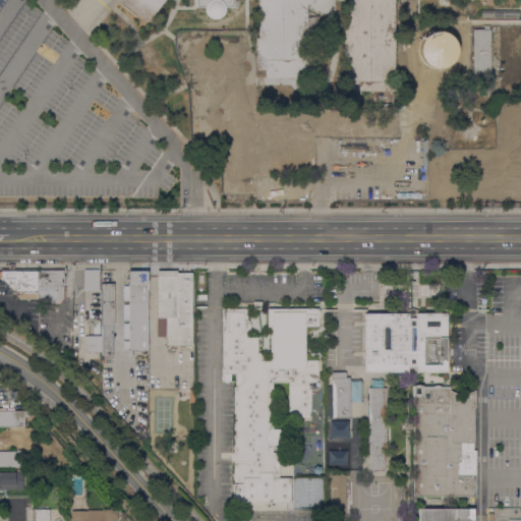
[(164,0),(146,22),(118,0),(164,0)]
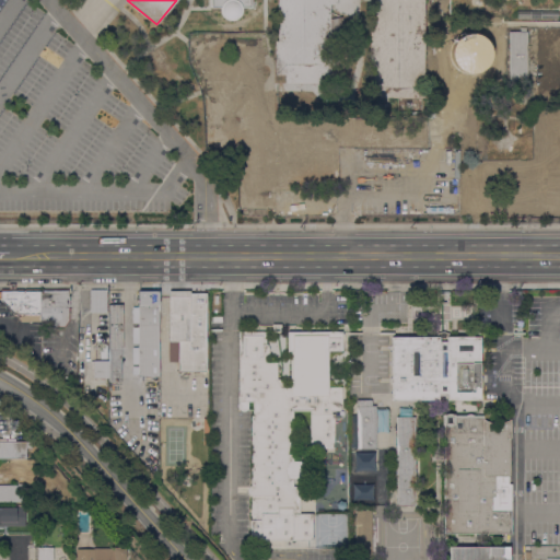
[(252,0),(253,9),(242,9),(242,12),(241,14),(238,18),(234,20),(230,21),(228,20),(224,19),(222,15),(221,11),(222,8),(210,8),(210,0),(252,0)]
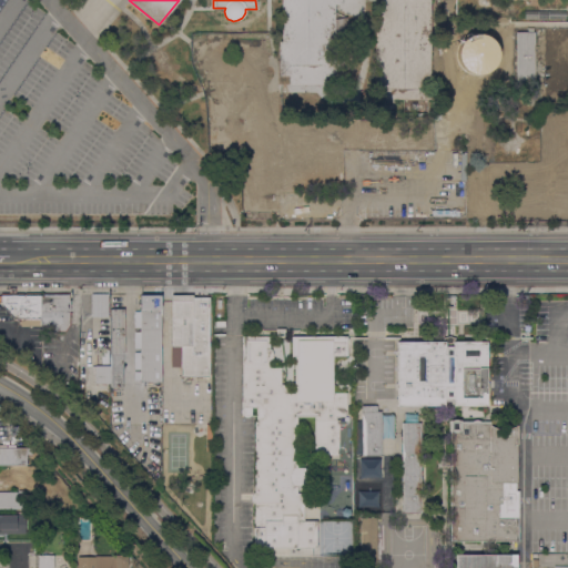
[(342,0),(342,4),(334,4),(334,20),(346,18),(351,39),(335,42),(335,77),(324,77),(324,85),(290,85),(290,77),(279,77),(279,42),(282,42),(282,0),(342,0)]
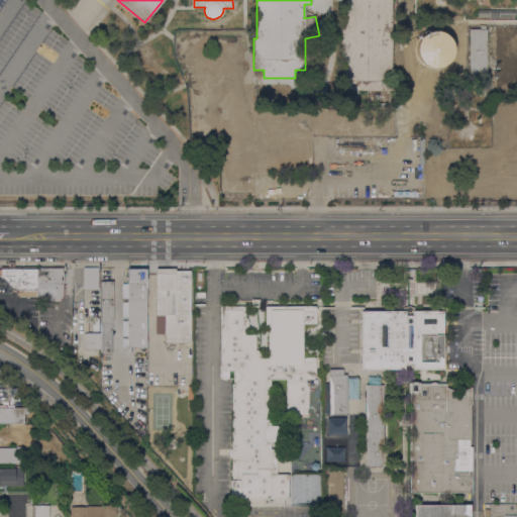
[(390,0),(391,90),(340,90),(340,0),(390,0)]
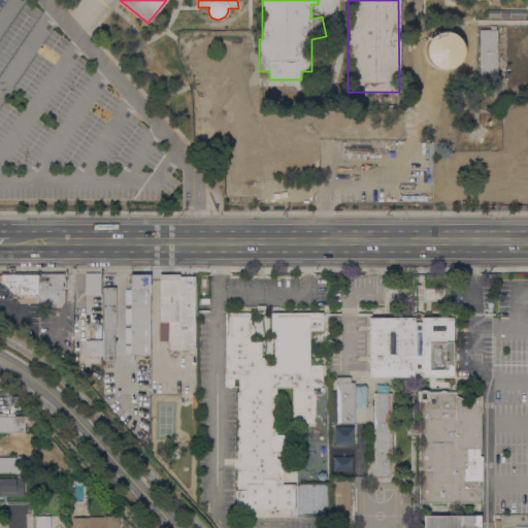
[(497,80),(481,80),(481,75),(477,75),(477,57),(481,57),(481,52),(477,52),(477,30),(491,30),(491,27),(495,27),(495,30),(497,30),(497,80)]
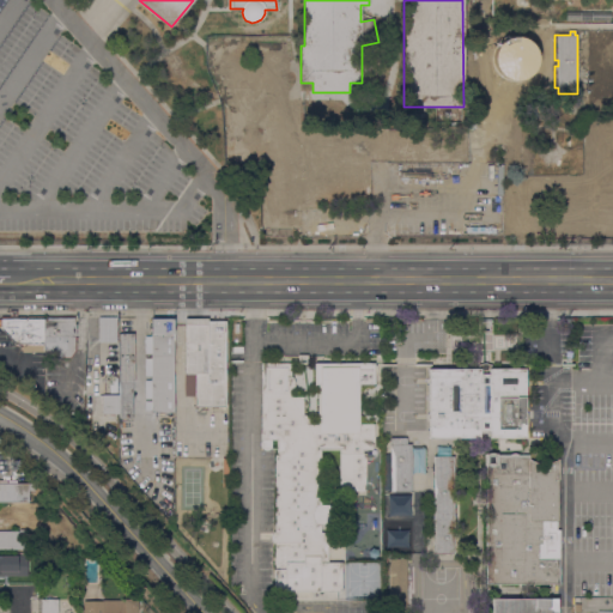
[(490,54),(490,34),(544,34),(544,54),(490,54)]
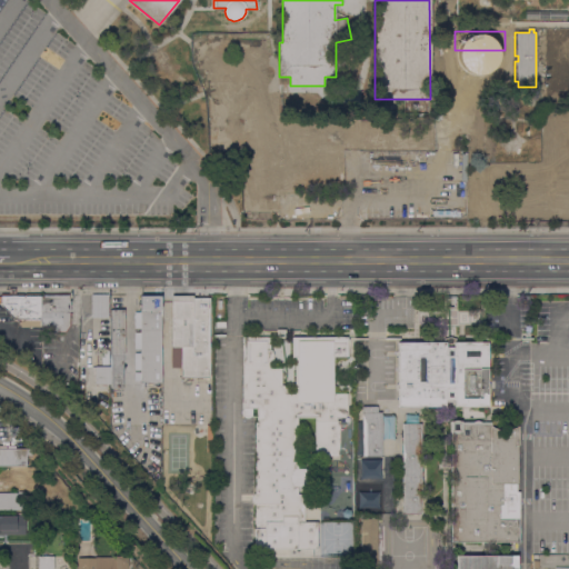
[(505,60),(505,79),(455,79),(455,60),(505,60)]
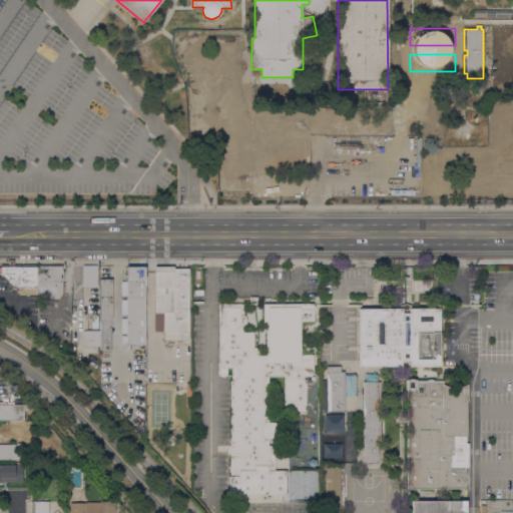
[(512,57),(505,57),(504,74),(512,74),(512,57)]
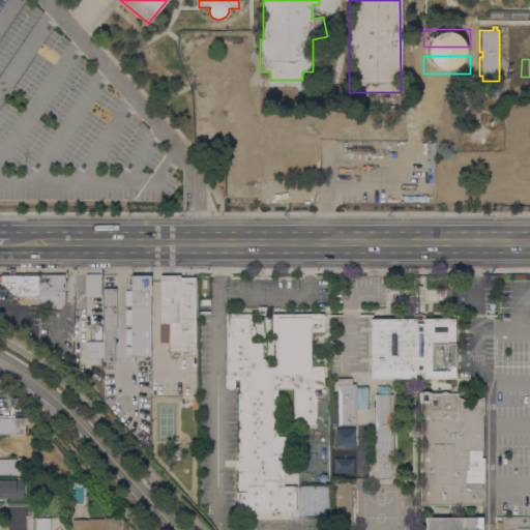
[(13,298),(0,283),(0,277),(1,277),(1,274),(38,273),(38,298),(13,298)]
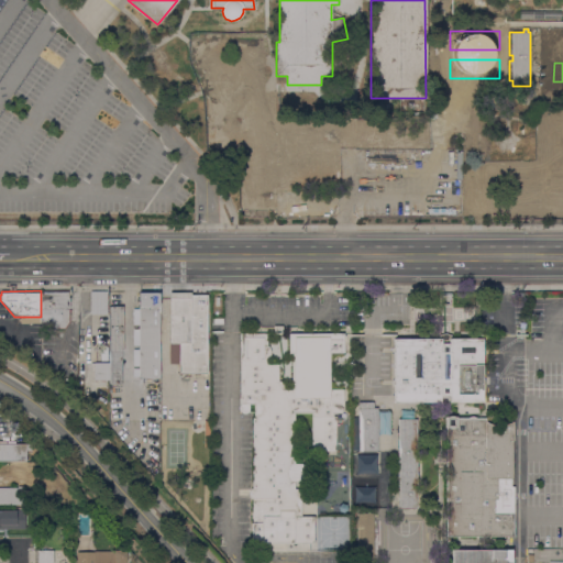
[(41,290),(69,290),(70,309),(72,310),(72,312),(70,312),(70,322),(65,329),(55,329),(55,322),(41,323),(41,317),(41,290)]
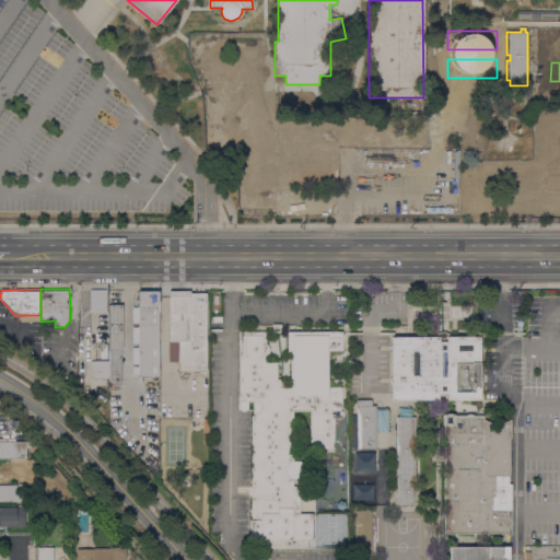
[(89,289),(108,289),(108,299),(106,299),(106,313),(105,313),(105,324),(95,323),(95,313),(90,313),(90,300),(89,300),(89,291),(89,289)]
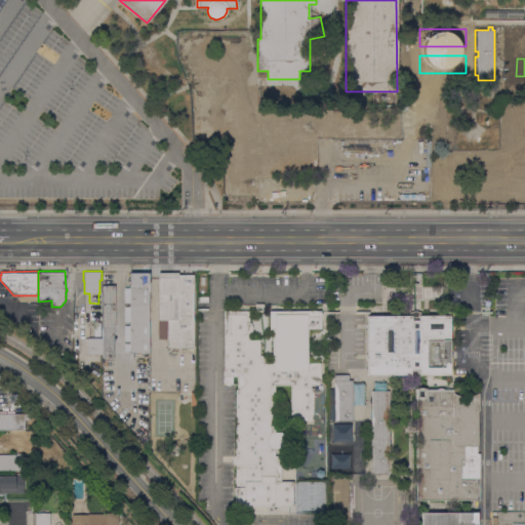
[(149,353),(130,353),(130,273),(149,273),(149,353)]
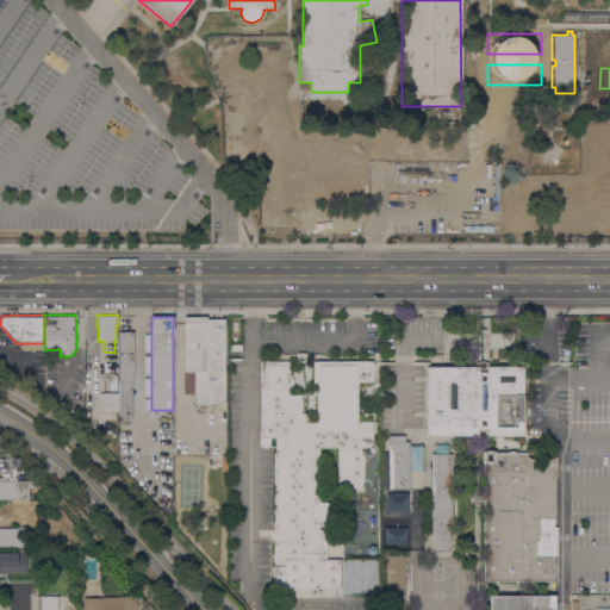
[(225,405),(194,405),(194,394),(184,394),(184,317),(206,317),(206,319),(225,319),(225,405)]
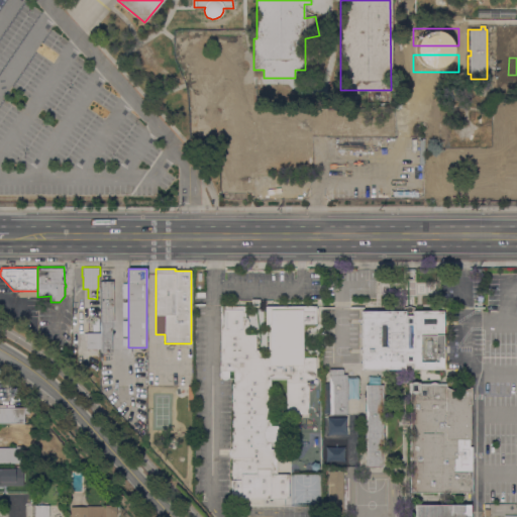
[(414,281),(405,281),(405,270),(414,270),(414,281)]
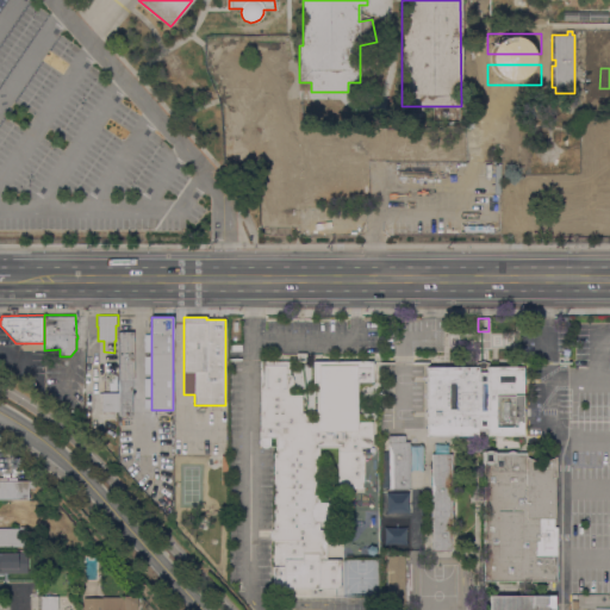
[(134,380),(132,380),(132,417),(119,417),(119,380),(118,380),(118,332),(134,332),(134,380)]
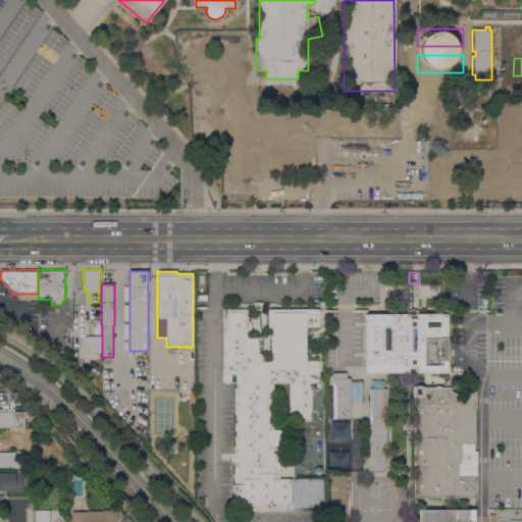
[(279,454),(279,480),(291,480),(291,505),(233,504),(235,382),(222,382),(223,310),(246,310),(246,327),(250,327),(250,332),(248,332),(248,338),(258,338),(258,354),(263,354),(263,361),(272,361),(273,327),(268,327),(268,309),(318,309),(318,327),(306,327),(306,361),(318,361),(318,380),(317,380),(317,383),(309,383),(309,385),(294,385),(294,383),(273,383),(273,430),(281,430),(281,447),(273,447),(273,454),(279,454)]
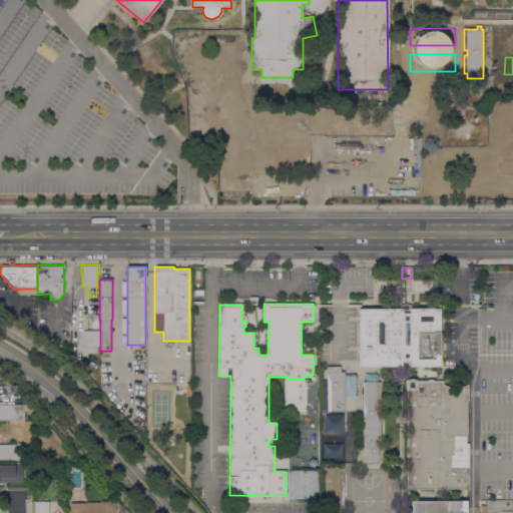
[(401,367),(359,368),(359,351),(358,351),(358,350),(357,349),(357,348),(358,347),(360,347),(359,321),(358,321),(358,320),(357,320),(357,319),(357,318),(357,317),(359,317),(359,309),(400,309),(400,306),(401,306),(402,306),(403,305),(406,305),(408,305),(409,306),(410,306),(410,310),(439,310),(440,367),(410,368),(410,366),(402,366),(401,367)]
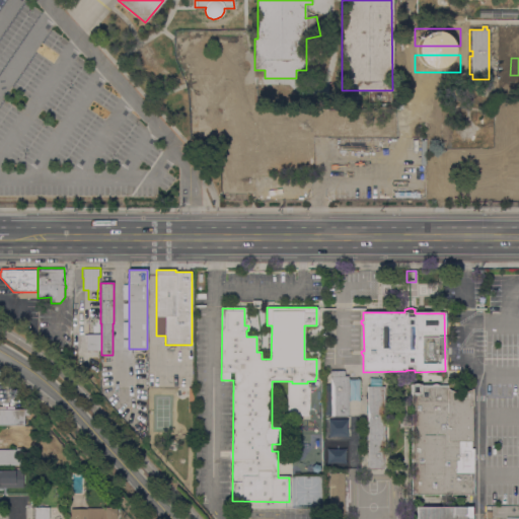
[(86,335),(100,335),(100,351),(87,351),(86,335)]
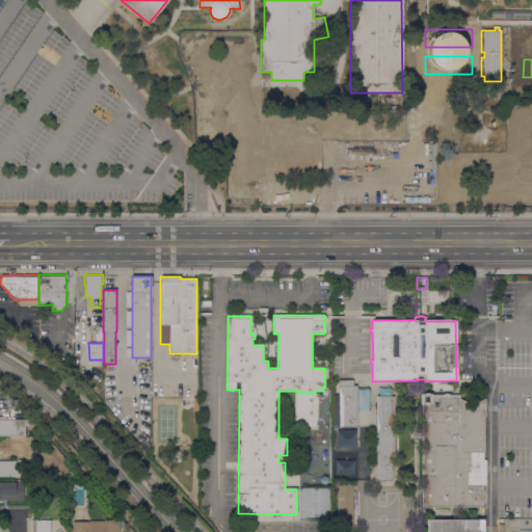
[(339,380),(352,380),(352,386),(356,386),(356,390),(368,389),(368,410),(356,410),(356,426),(339,427),(339,380)]
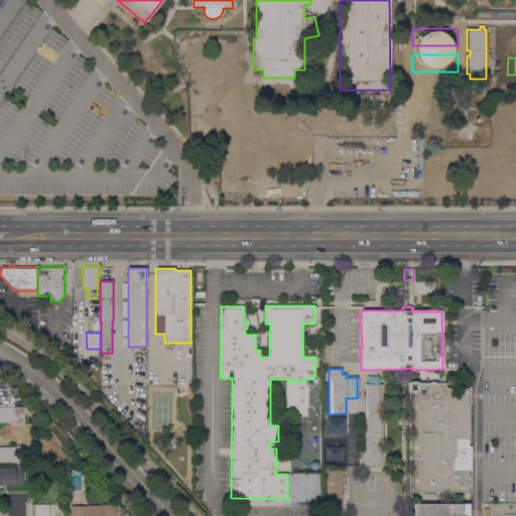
[(307,413),(286,413),(286,382),(307,382),(307,413)]
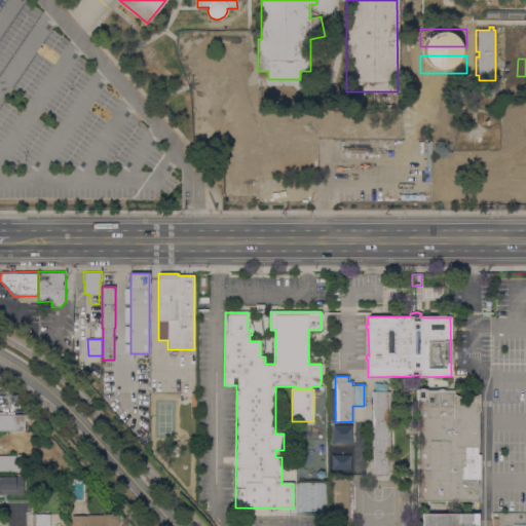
[(417,501),(417,400),(416,400),(416,390),(437,390),(440,389),(442,389),(444,389),(445,390),(454,390),(454,393),(459,398),(465,399),(468,399),(473,398),(480,395),(479,448),(478,448),(478,455),(481,455),(481,501),(417,501)]
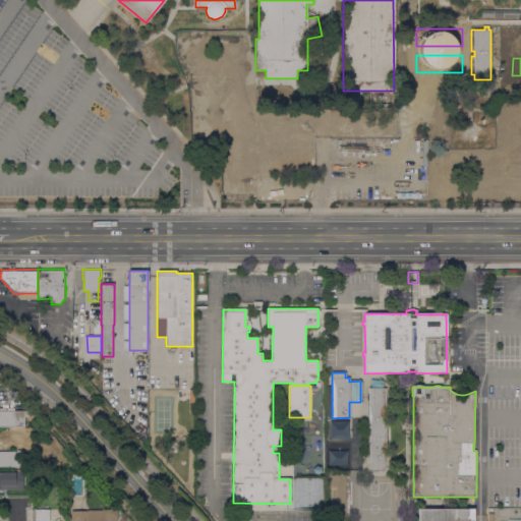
[(386,471),(369,471),(369,389),(386,389),(386,471)]
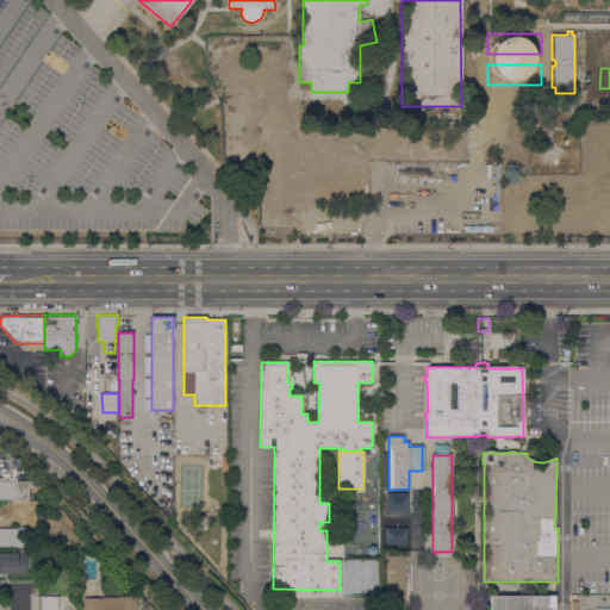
[(0,481),(35,481),(35,489),(29,489),(29,500),(0,500),(0,481)]
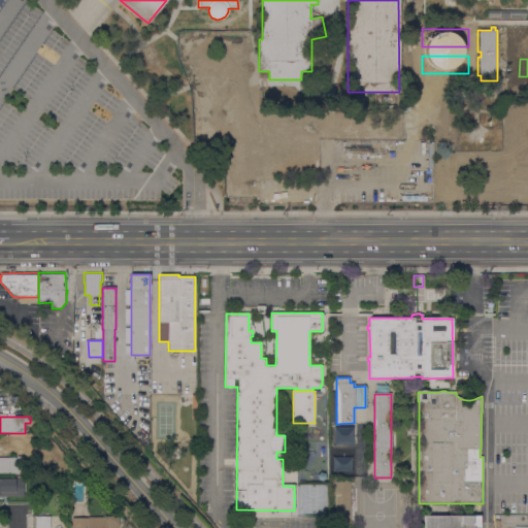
[(333,426),(333,443),(352,443),(353,427),(333,426)]
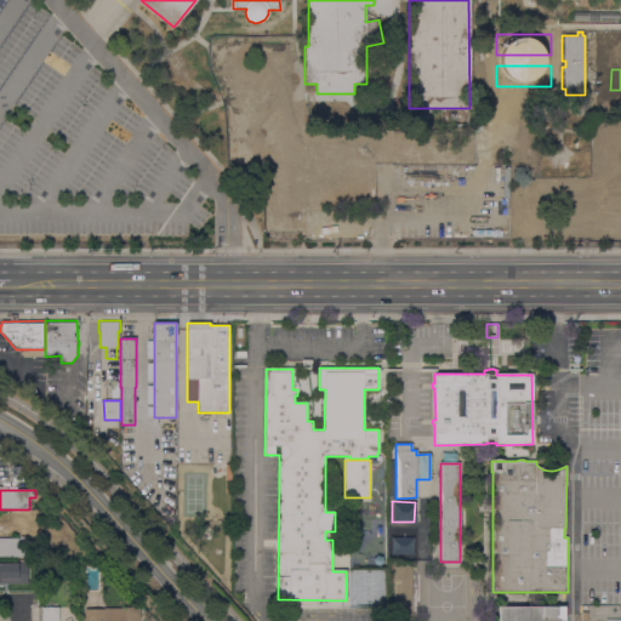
[(0,537),(21,539),(21,537),(28,537),(28,541),(28,557),(0,557),(0,537)]
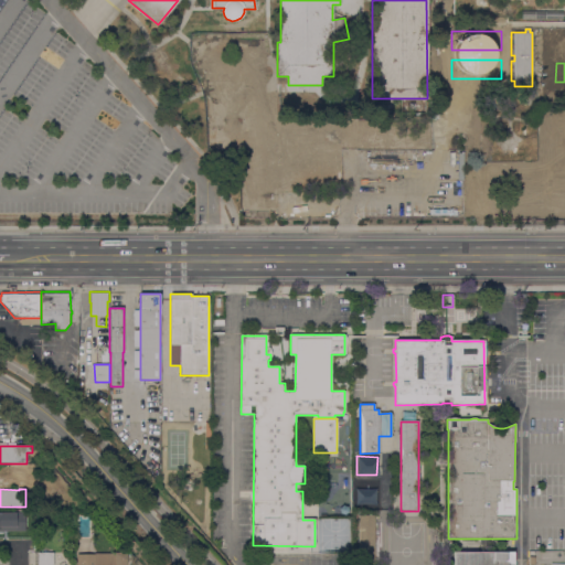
[(355,503),(375,503),(374,489),(354,490),(355,503)]
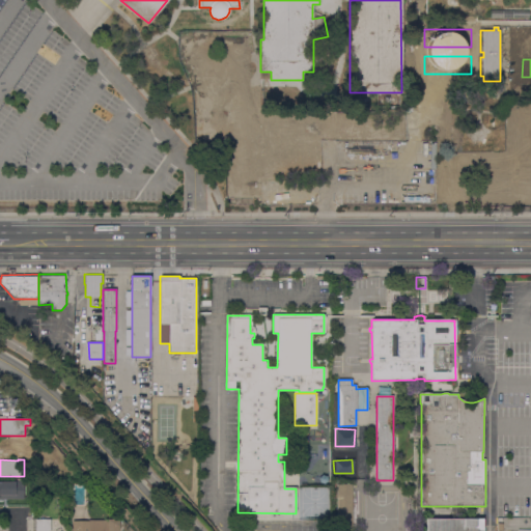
[(336,530),(337,484),(353,484),(353,480),(357,480),(357,485),(353,485),(353,530),(336,530)]
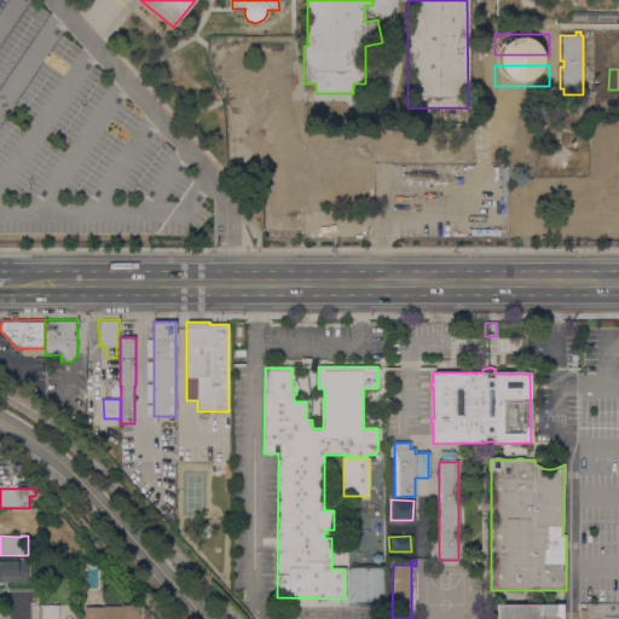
[(0,561),(0,582),(28,582),(27,561),(0,561)]
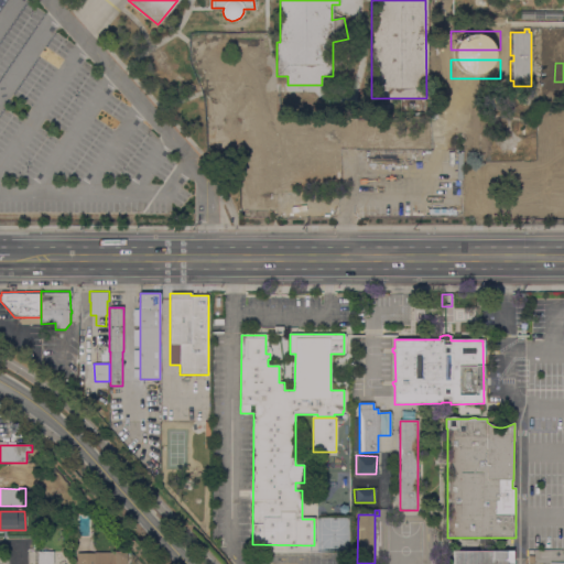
[(38,563),(38,551),(54,551),(54,563),(38,563)]
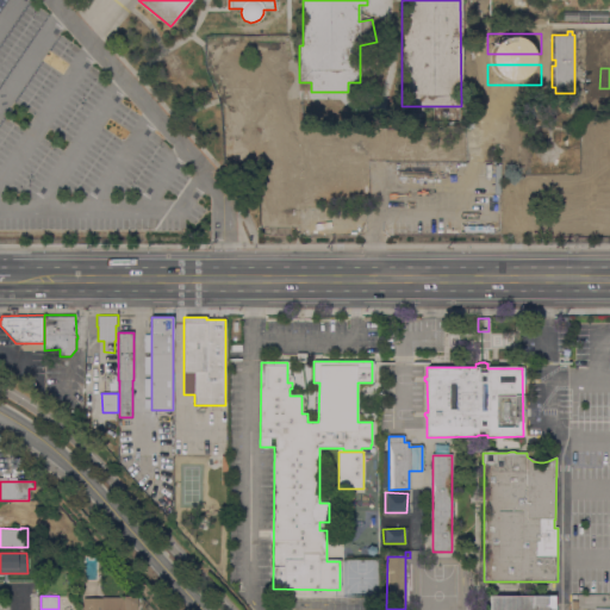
[(490,609),(490,596),(554,597),(554,609),(490,609)]
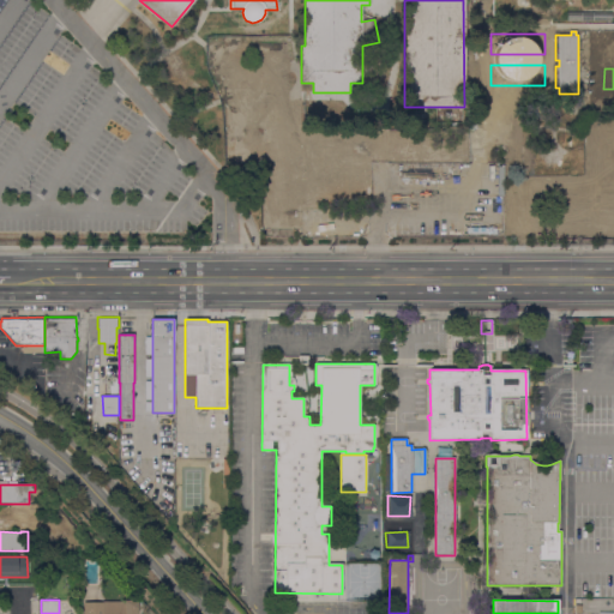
[(122,601),(138,601),(138,612),(138,613),(84,613),(84,602),(122,602),(122,601)]
